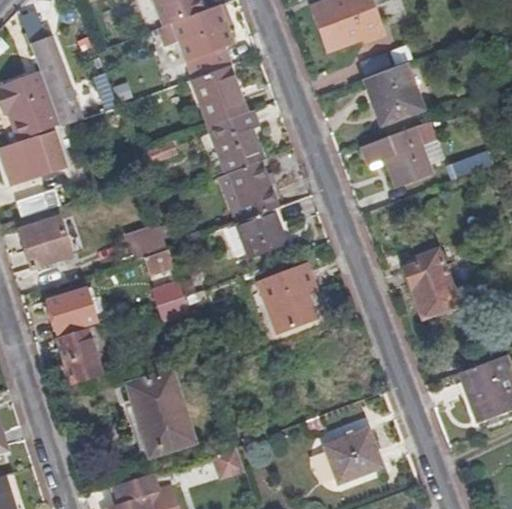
[(151,0),(162,27),(203,10),(198,0),(151,0)]
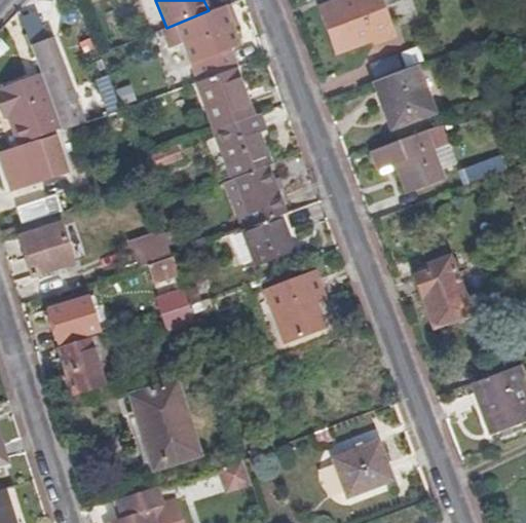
[(332,0),(318,5),(338,55),(359,47),(361,52),(400,37),(384,0),(332,0)]
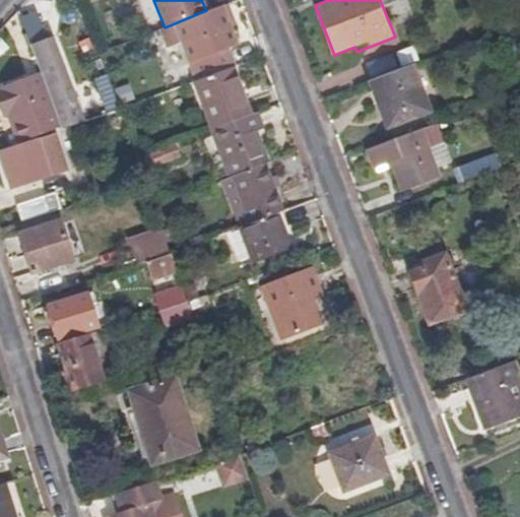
[(206,10),(165,27),(158,29),(167,48),(181,43),(195,80),(232,66),(233,66),(229,55),(239,51),(219,5),(206,10)]
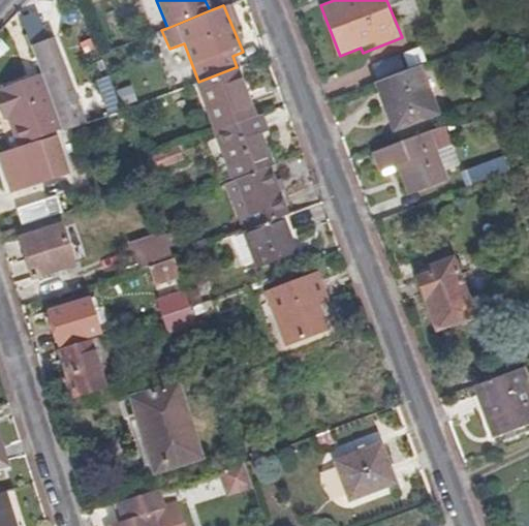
[(36,9),(20,14),(37,68),(59,130),(80,124),(50,34),(45,36),(36,9)]
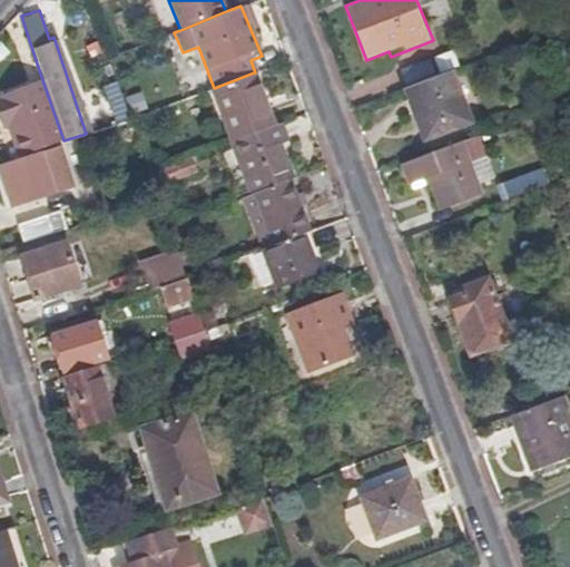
[(450,68),(404,86),(425,136),(471,119),(450,68)]
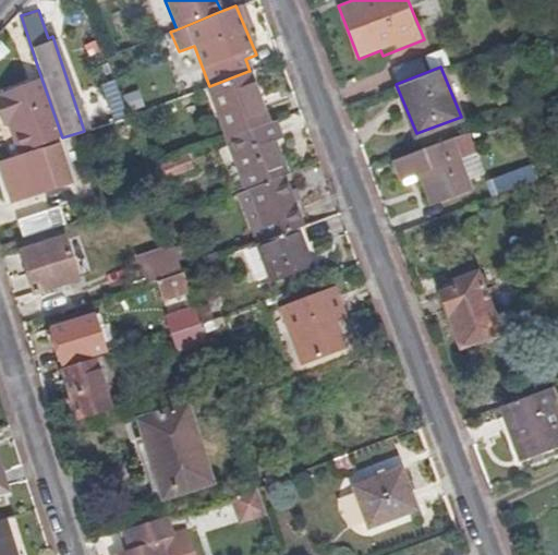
[(209,86),(229,136),(267,122),(249,71),(209,86)]
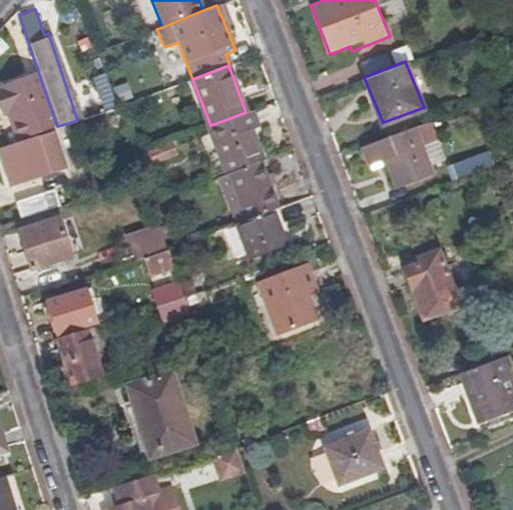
[(57,126),(36,66),(0,80),(0,107),(2,112),(7,110),(12,108),(22,137),(57,126)]
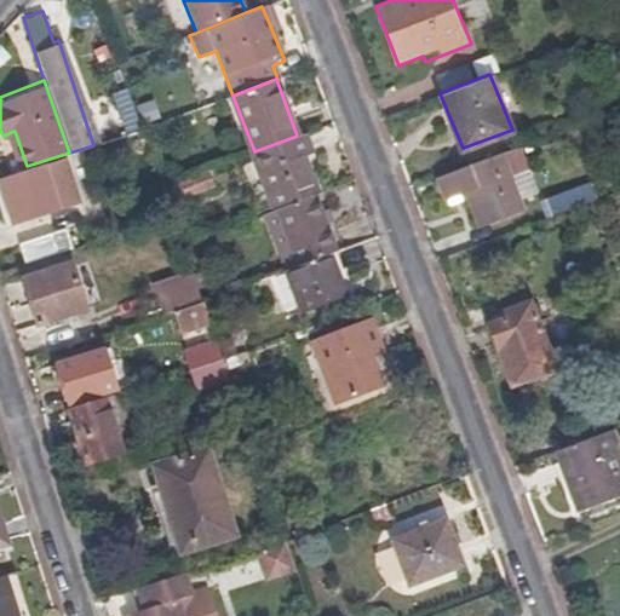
[(124,131),(138,126),(124,87),(109,92),(124,131)]
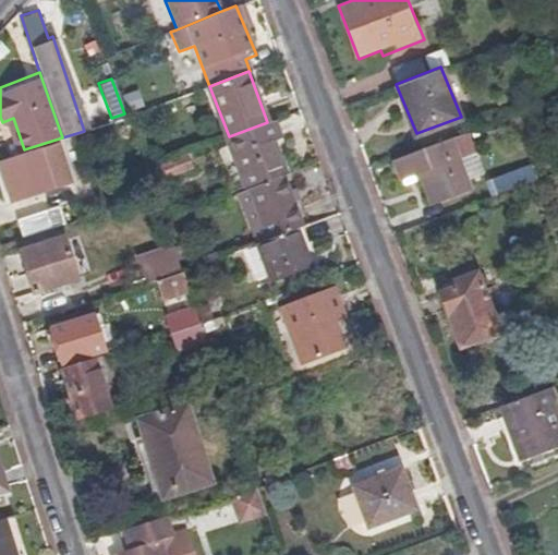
[(8,120),(20,151),(24,149),(13,118),(8,120)]
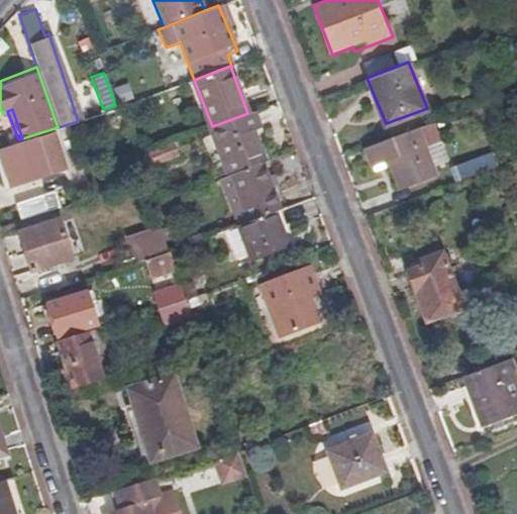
[(247,113),(212,126),(230,174),(264,161),(266,160),(254,129),(261,127),(254,110),(247,113)]
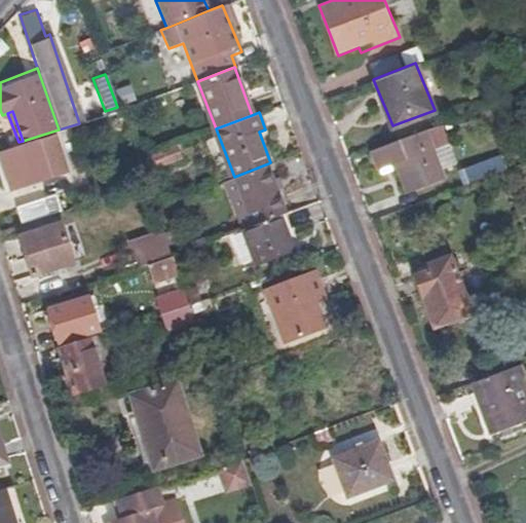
[(421,129),(436,169),(450,162),(435,124),(421,129)]
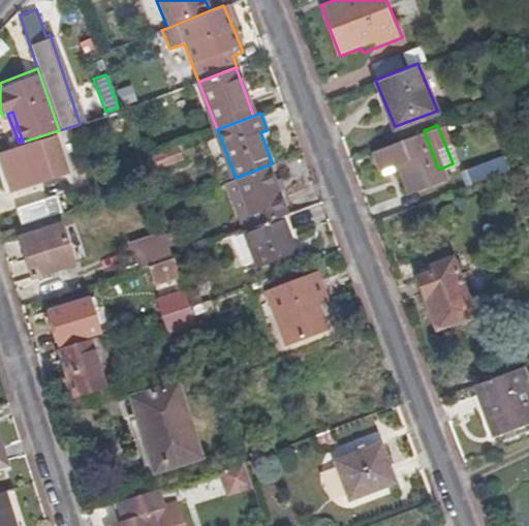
[(424,130),(371,151),(377,168),(396,161),(409,194),(443,181),(438,169),(424,130)]
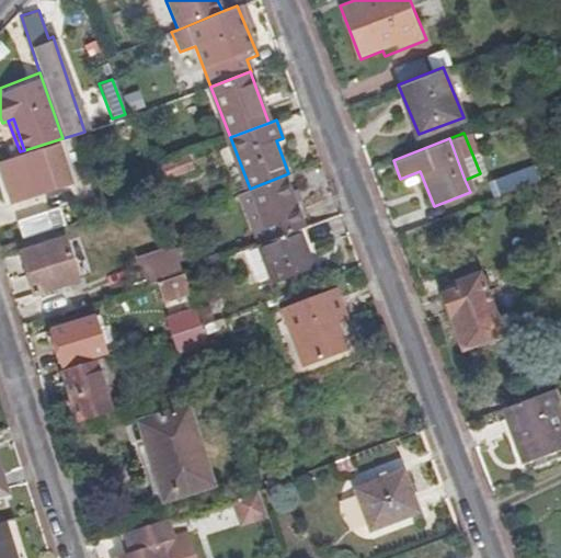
[(59,144),(0,161),(0,163),(11,203),(71,184),(59,144)]
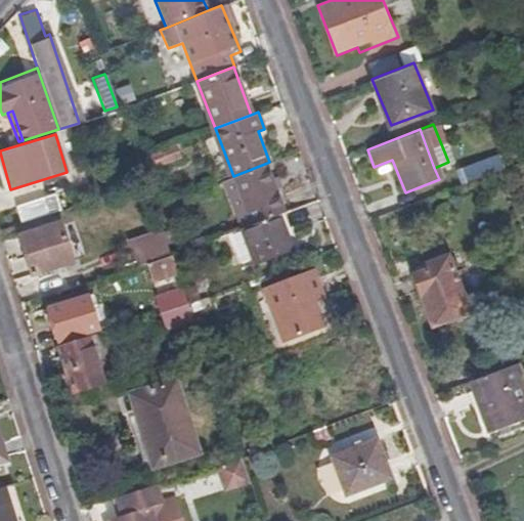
[(175,144),(144,156),(148,169),(180,157),(175,144)]
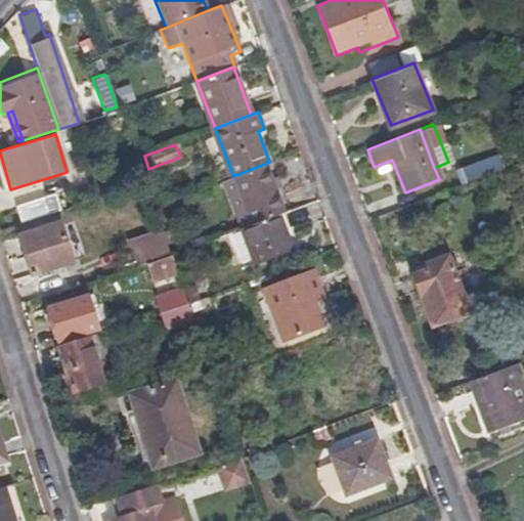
[(456,169),(461,183),(496,170),(491,156),(456,169)]
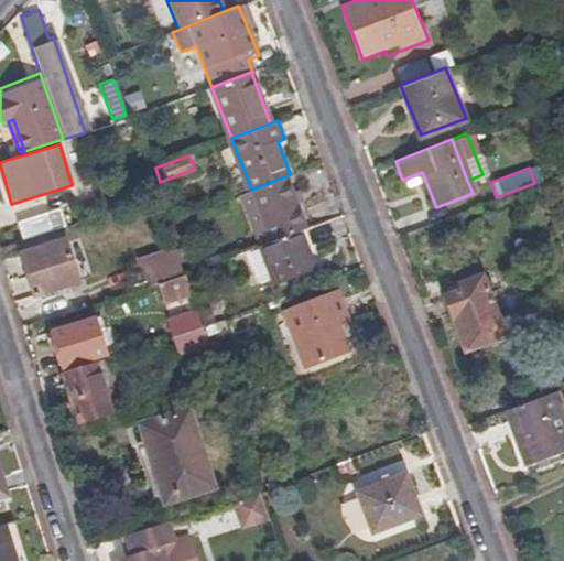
[(288,175),(251,190),(270,241),(299,232),(307,228),(288,175)]
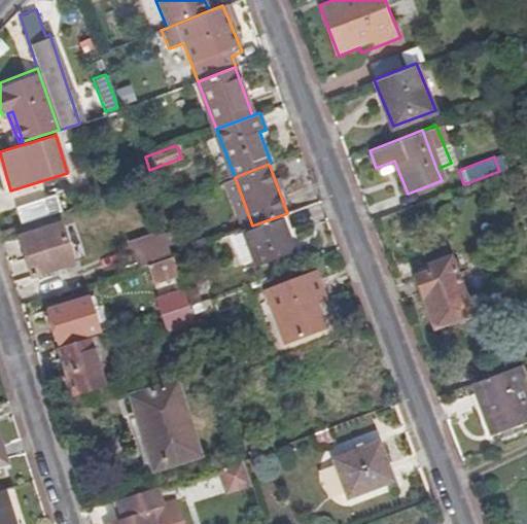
[(18,207),(23,223),(48,214),(43,199),(18,207)]
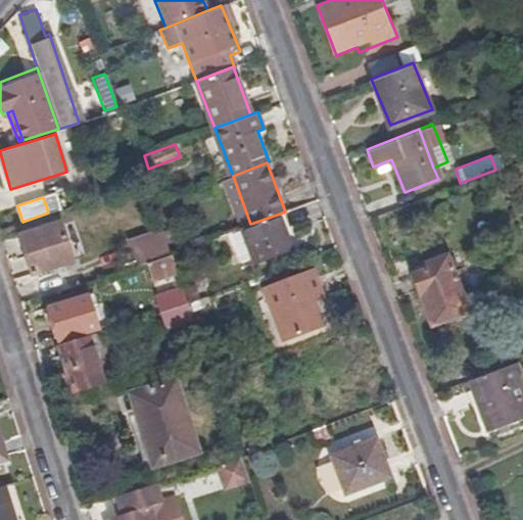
[(250,224),(239,229),(252,265),(290,250),(277,215),(250,224)]
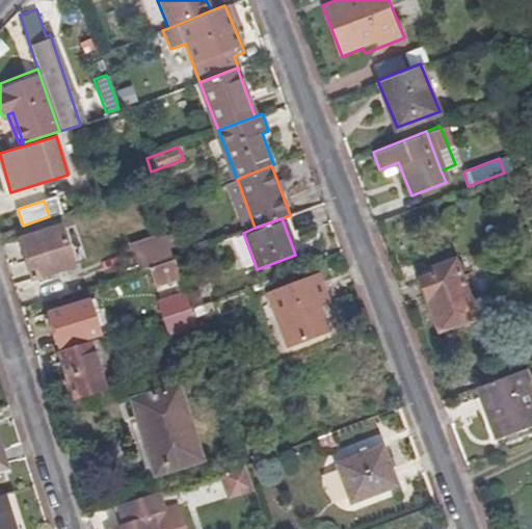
[(63,223),(20,238),(34,279),(76,264),(63,223)]
